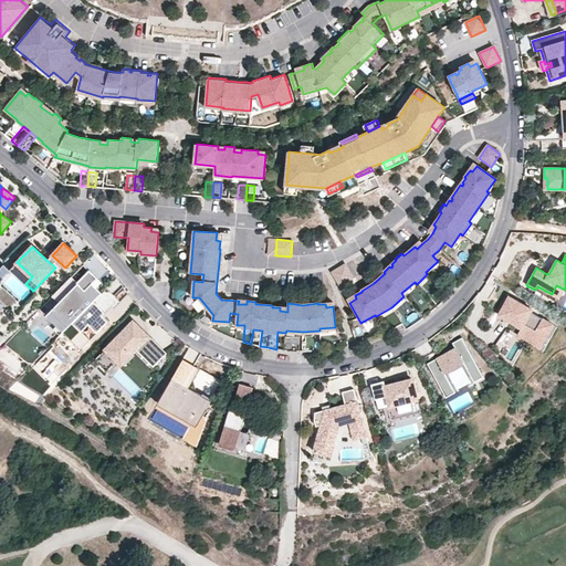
[(53,265),(58,260),(52,255),(48,261),(53,265)]
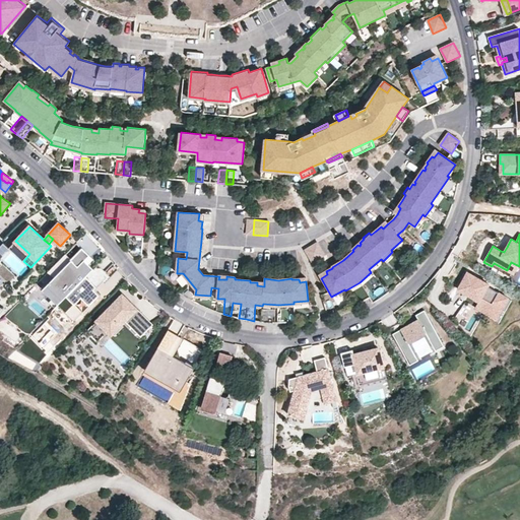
[(12,239),(6,245),(9,248),(15,241),(12,239)]
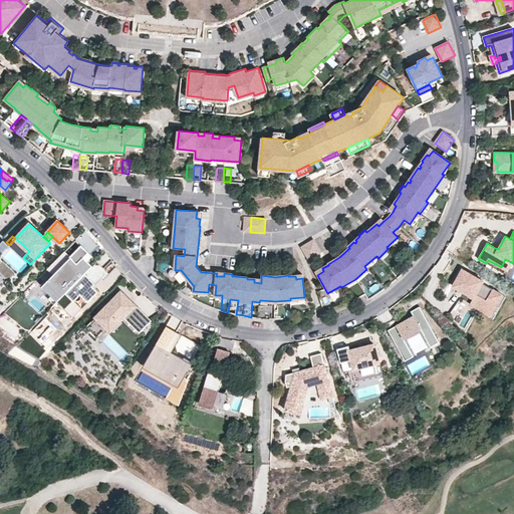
[(29,251),(15,238),(9,245),(23,258),(29,251)]
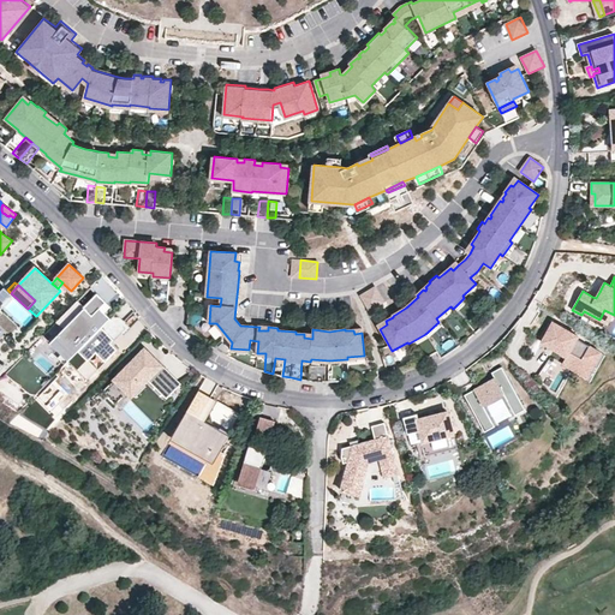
[(369,310),(384,302),(375,287),(360,296),(369,310)]
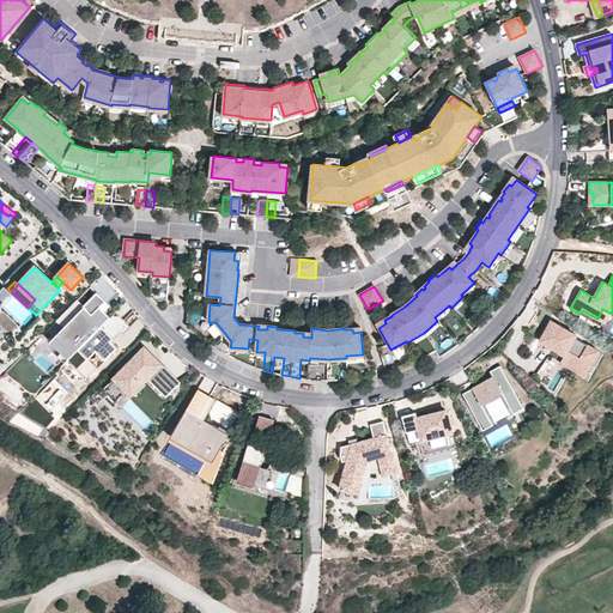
[(68,359),(111,317),(101,307),(107,301),(97,292),(84,305),(78,299),(56,320),(65,328),(50,343),(56,350),(54,352),(65,363),(68,359)]
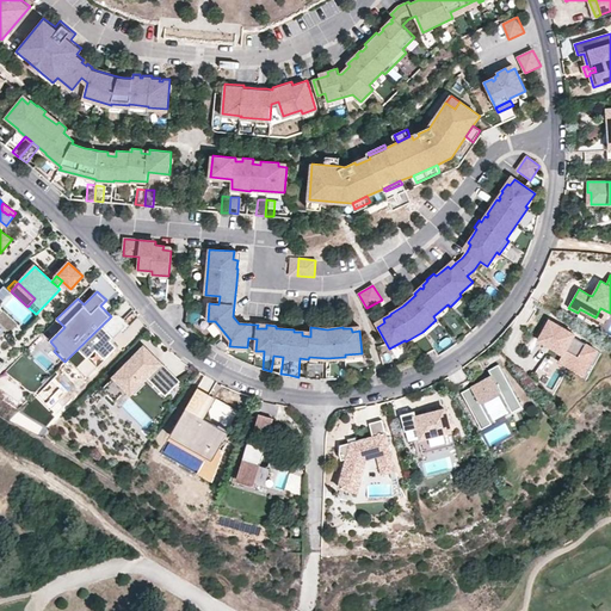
[(610,313),(600,308),(596,318),(604,323),(610,313)]
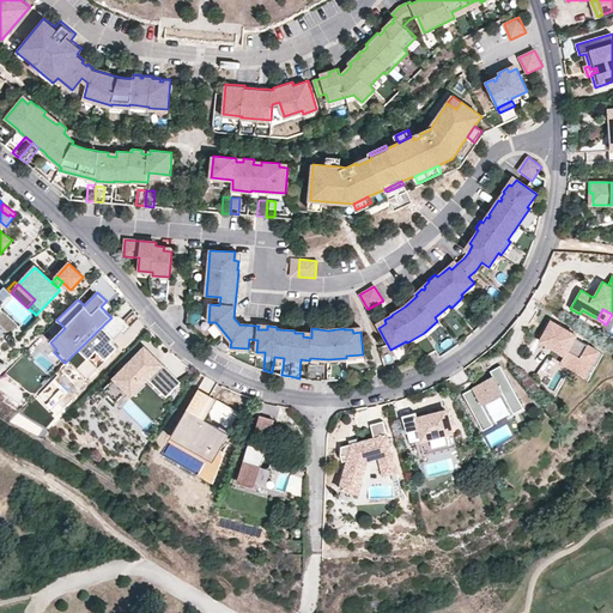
[(126,327),(113,315),(111,317),(68,359),(87,378),(98,368),(89,359),(97,352),(105,360),(117,349),(111,343),(126,327)]
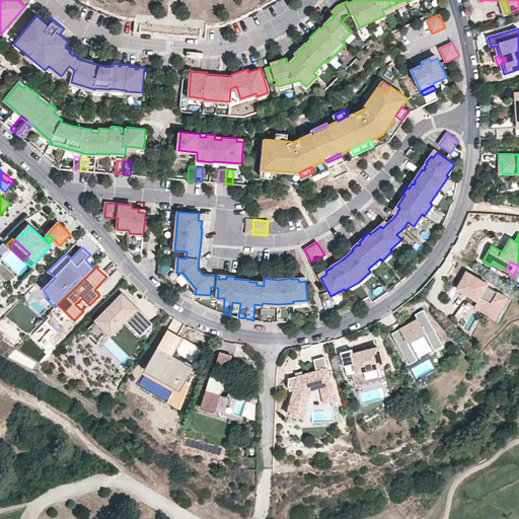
[(498,314),(507,297),(488,286),(489,284),(467,272),(457,289),(474,298),(478,300),(477,302),(498,314)]
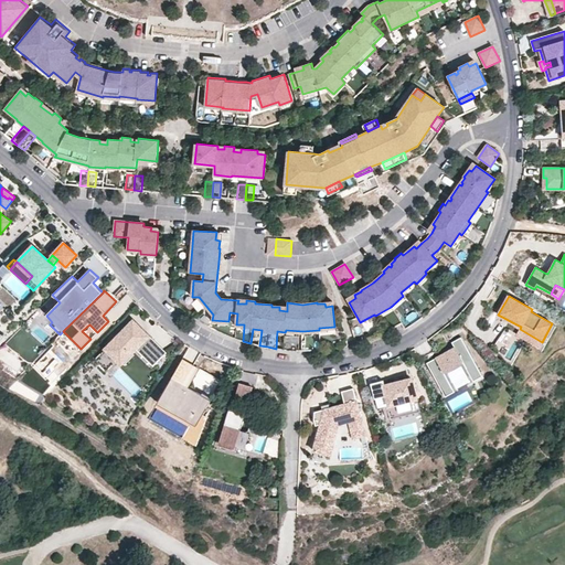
[(150,340),(144,333),(146,332),(134,320),(107,347),(119,358),(125,353),(130,348),(135,352),(137,350),(138,348),(155,364),(167,353),(152,339),(150,340)]
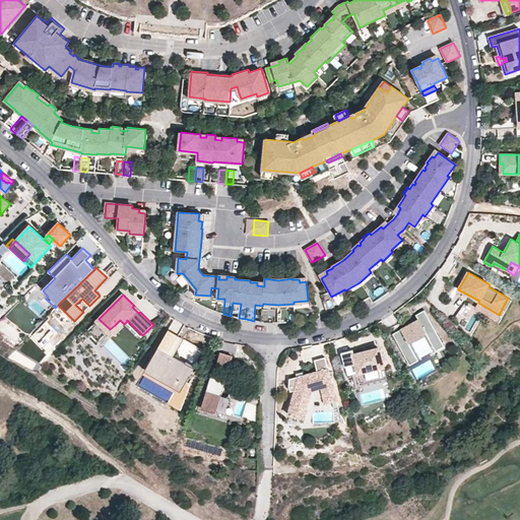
[(499,323),(512,300),(508,298),(499,315),(499,323)]
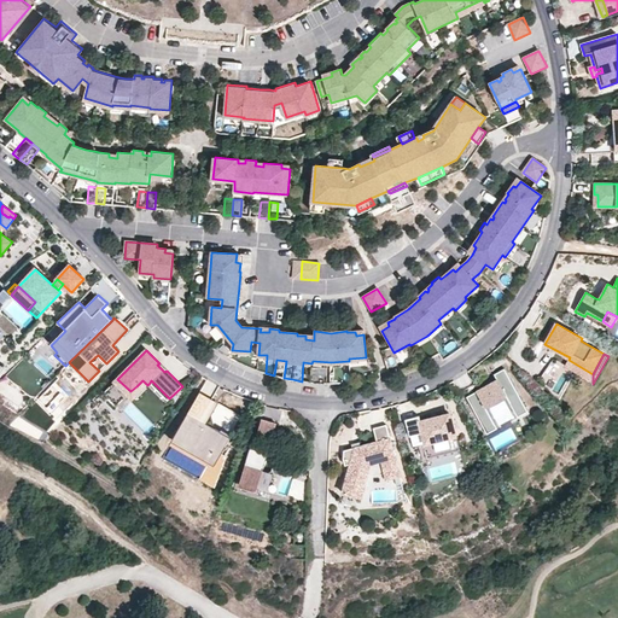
[(593,374),(569,360),(567,362),(564,368),(593,384),(593,374)]
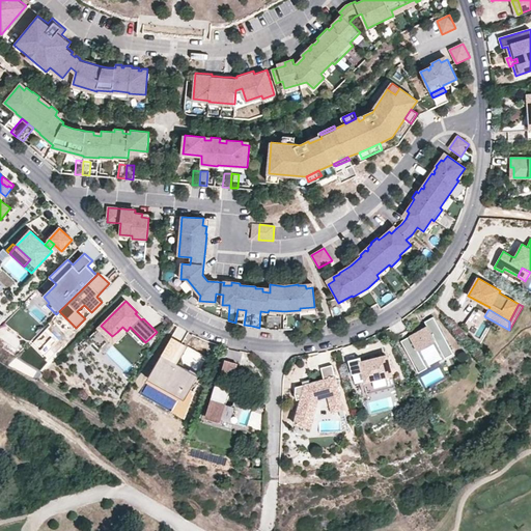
[(326,325),(323,310),(315,312),(318,326),(319,326),(326,325)]
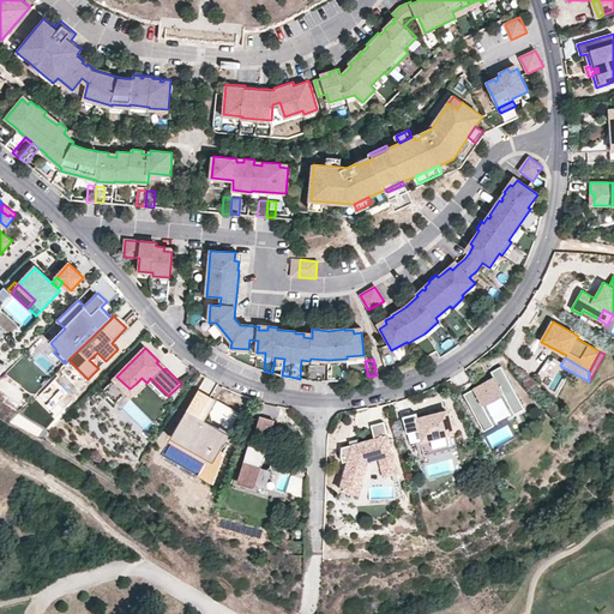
[(525,409),(501,367),(491,372),(494,378),(464,395),(485,432),(494,426),(483,404),(503,393),(515,415),(525,409)]
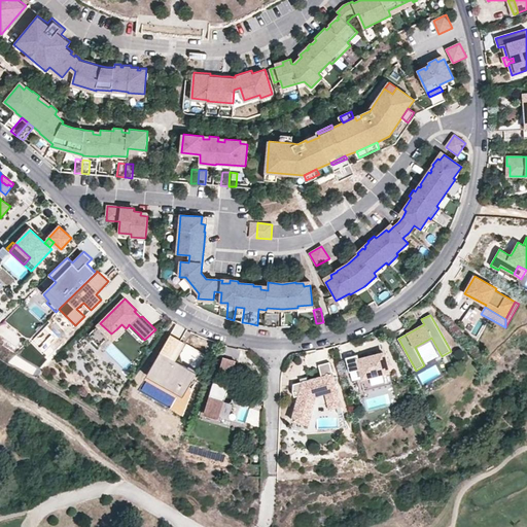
[(100,346),(111,334),(100,323),(89,335),(100,346)]
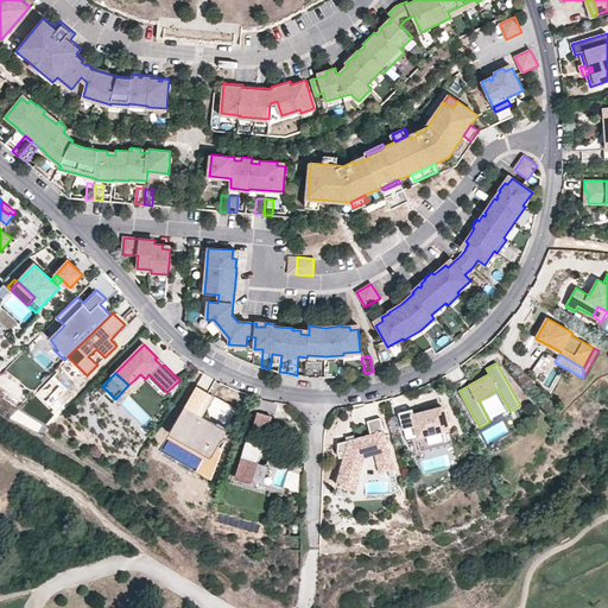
[(139,385),(145,379),(140,374),(134,380),(139,385)]
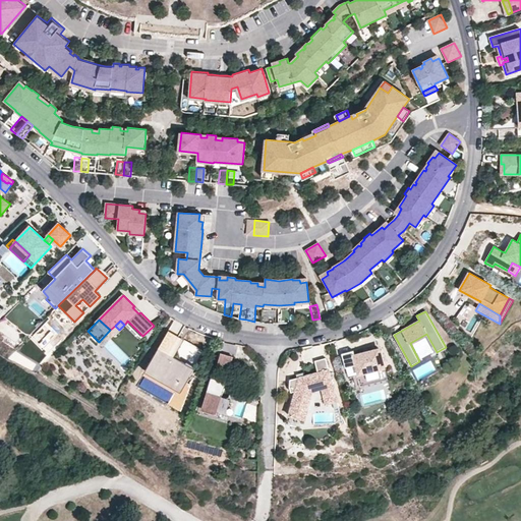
[(183,388),(194,368),(169,354),(174,344),(164,338),(148,367),(183,388)]
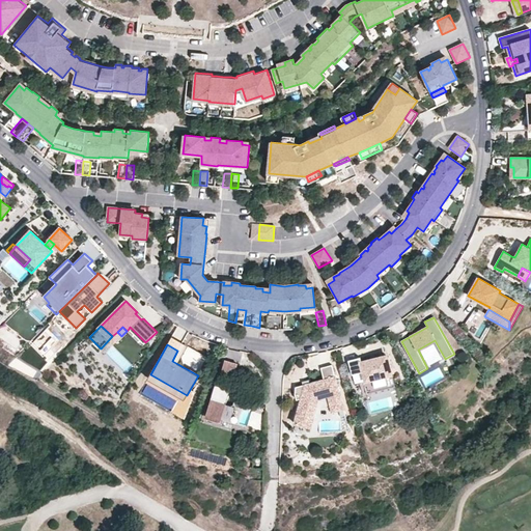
[(392,374),(387,356),(375,359),(375,361),(372,362),(371,359),(362,362),(360,357),(348,360),(353,374),(364,371),(366,381),(392,374)]
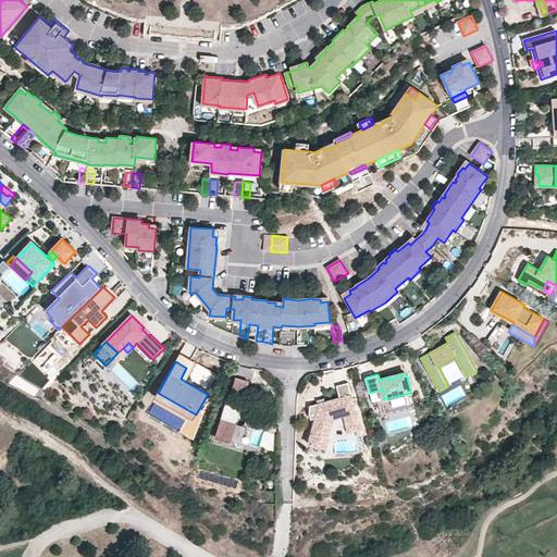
[(245,398),(250,382),(236,378),(232,394),(245,398)]
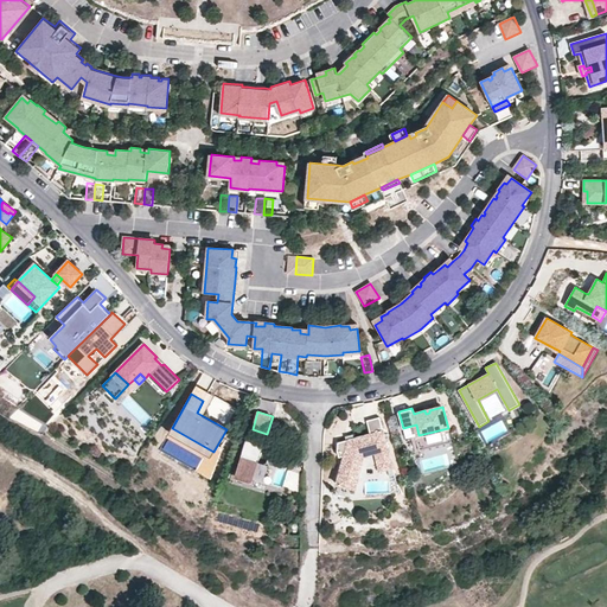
[(363,451),(374,448),(375,453),(379,471),(388,468),(390,475),(395,474),(379,416),(366,420),(370,433),(353,438),(353,441),(349,442),(347,439),(346,439),(338,441),(338,449),(339,457),(344,455),(337,484),(356,489),(364,455),(363,451)]
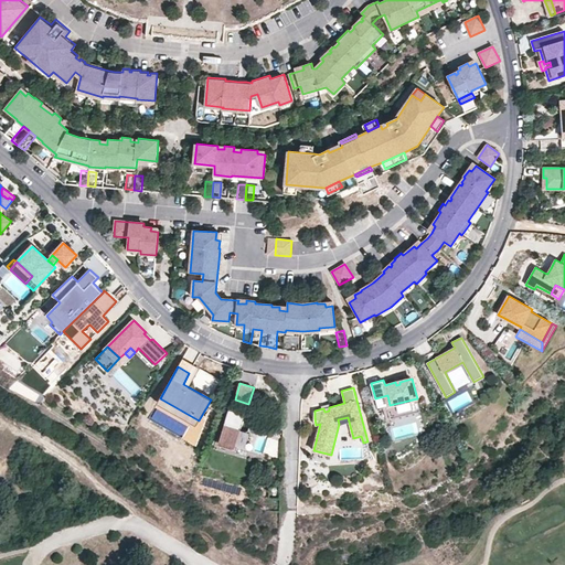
[(199,420),(160,398),(158,402),(196,424),(199,420)]
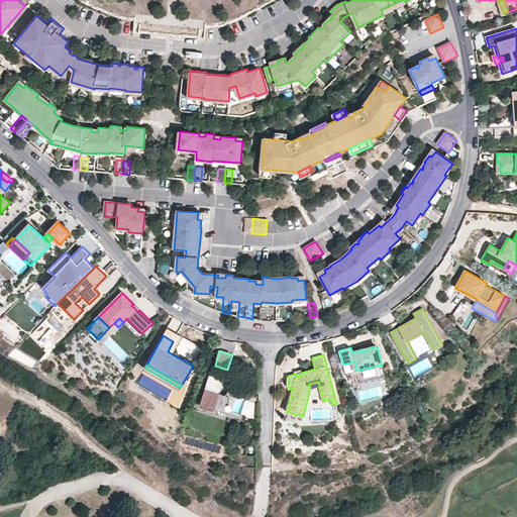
[(233,410),(236,398),(220,393),(224,381),(209,377),(204,393),(207,394),(204,404),(216,407),(216,406),(233,410)]
